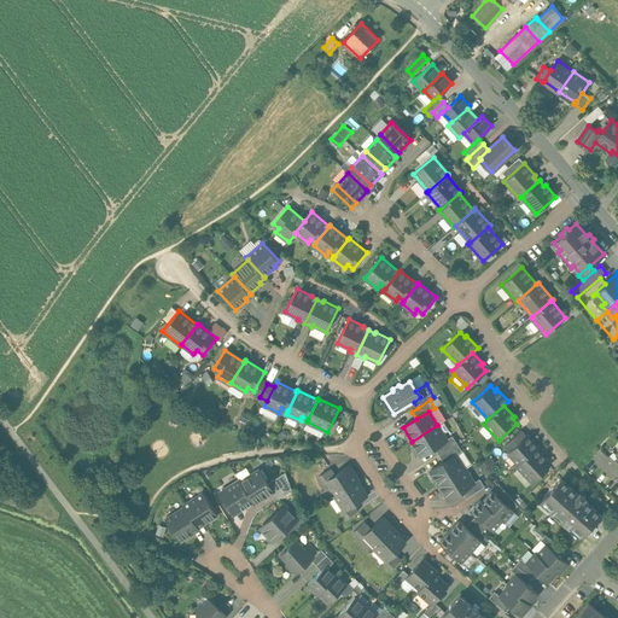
[(437,425),(412,442),(420,456),(433,448),(447,439),(445,439),(437,425)]
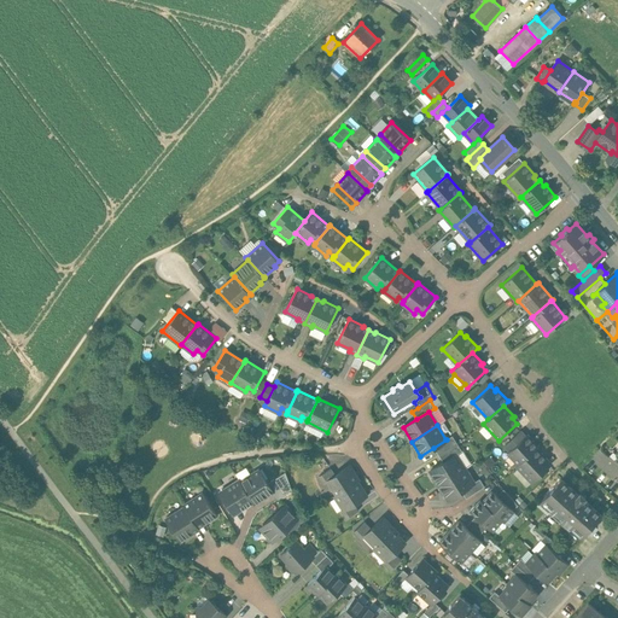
[(525,436),(520,431),(505,445),(509,450),(507,453),(518,464),(536,448),(537,445),(526,435),(525,436)]
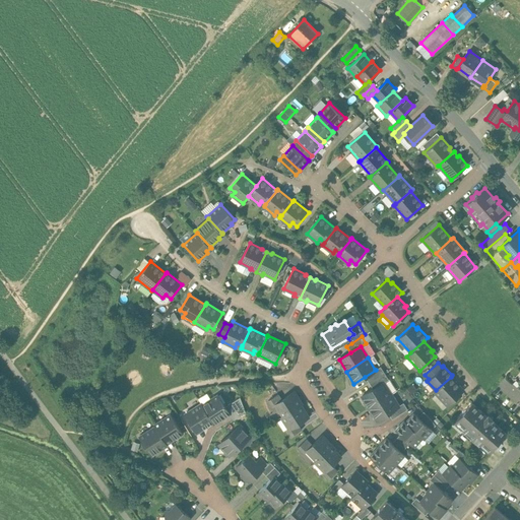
[(376,370),(365,377),(369,383),(384,373),(380,367),(375,370),(376,370)]
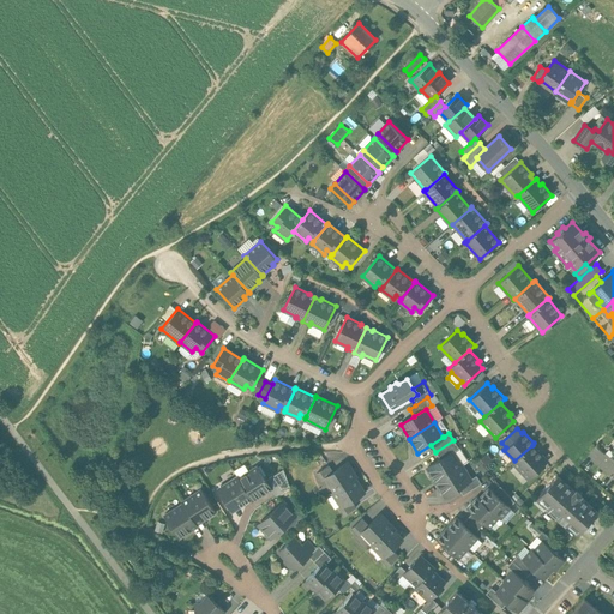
[(453,440),(435,452),(440,459),(452,451),(453,452),(459,449),(453,440)]
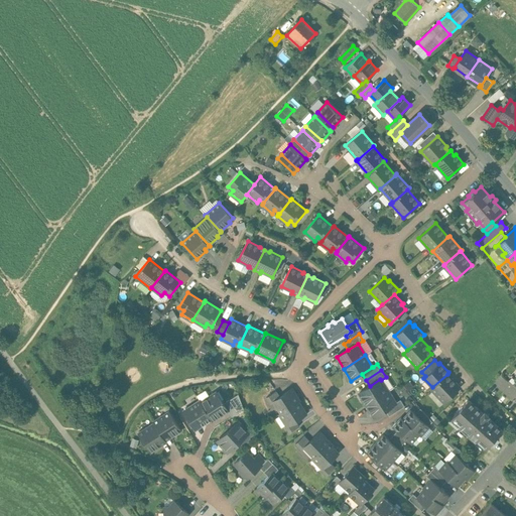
[(447,374),(432,387),(430,388),(443,402),(459,388),(455,384),(456,383),(447,374)]
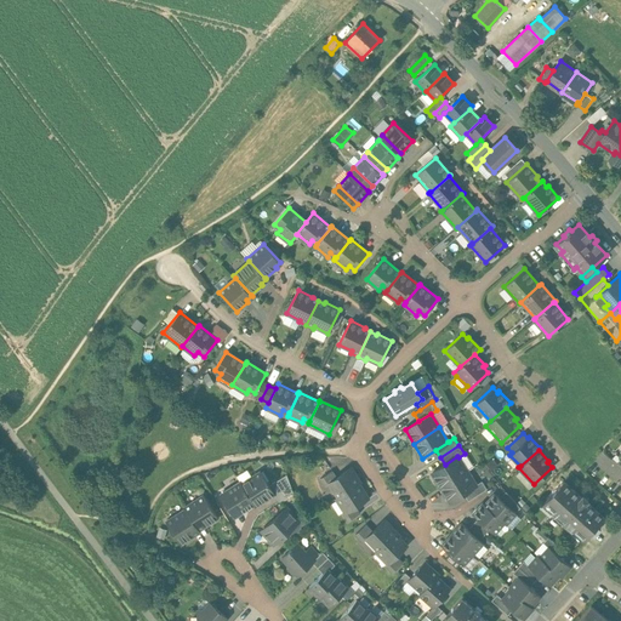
[(445,465),(432,473),(442,486),(467,471),(459,457),(457,456),(445,465)]
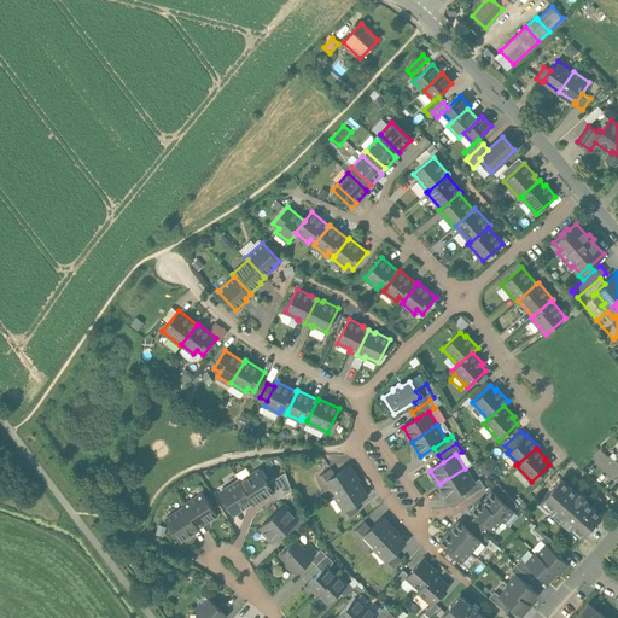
[(336,474),(328,479),(328,481),(337,494),(356,481),(357,482),(359,481),(349,466),(336,474)]
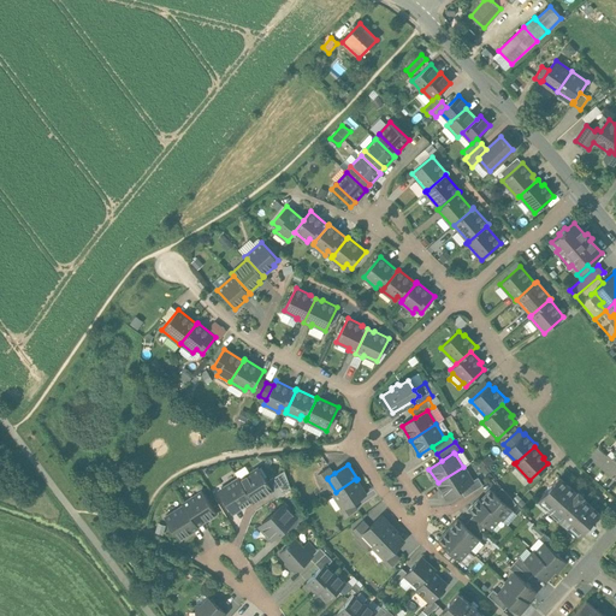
[(240,479),(253,501),(252,501),(253,502),(272,490),(267,481),(259,467),(240,479)]
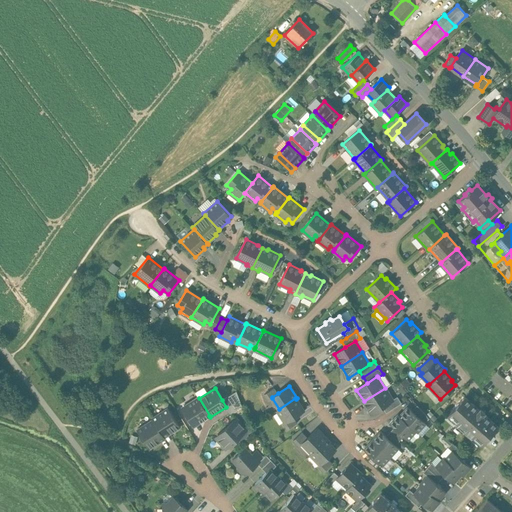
[(274,388),(264,394),(268,400),(272,398),(272,397),(278,393),(274,388)]
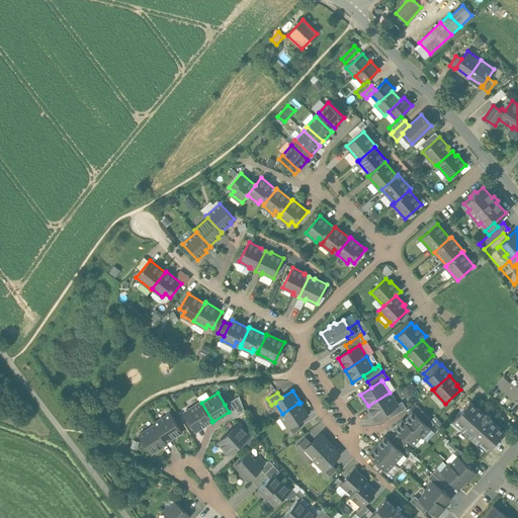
[(390,393),(368,406),(375,418),(386,411),(397,405),(397,404),(390,393)]
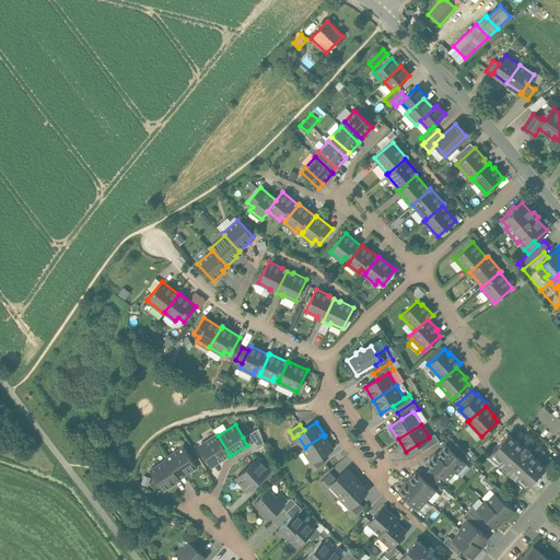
[(258,428),(243,438),(247,445),(252,452),(265,444),(258,428)]
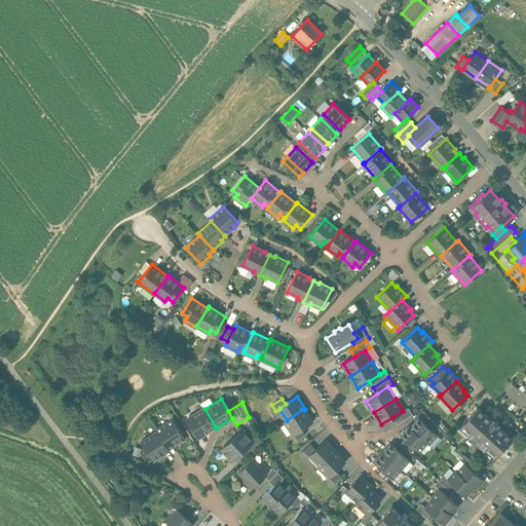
[(403,411),(392,417),(397,423),(412,414),(408,407),(403,410),(403,411)]
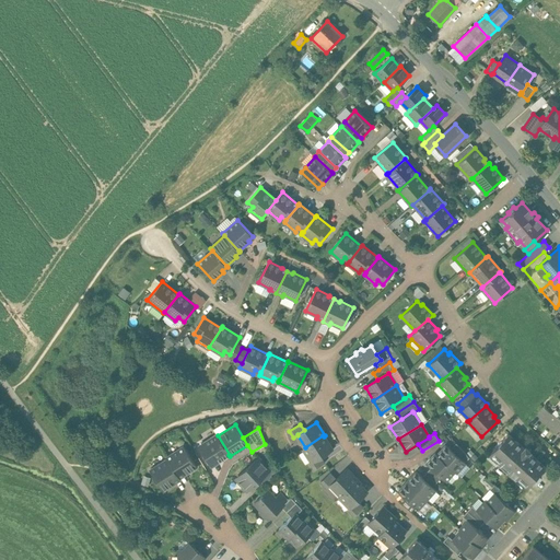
[(524,447),(509,433),(490,453),(500,462),(499,464),(515,478),(517,477),(527,486),(545,466),(528,452),(531,451),(525,445),(524,447)]
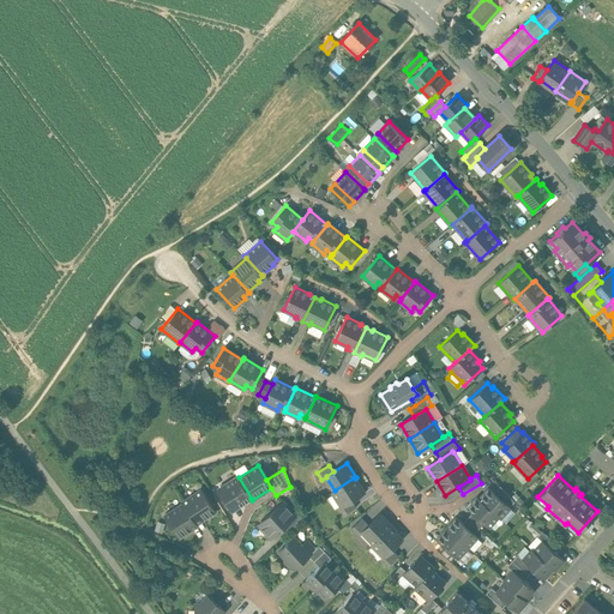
[(252,499),(239,477),(238,476),(218,488),(232,510),(238,506),(238,507),(251,499),(252,499)]
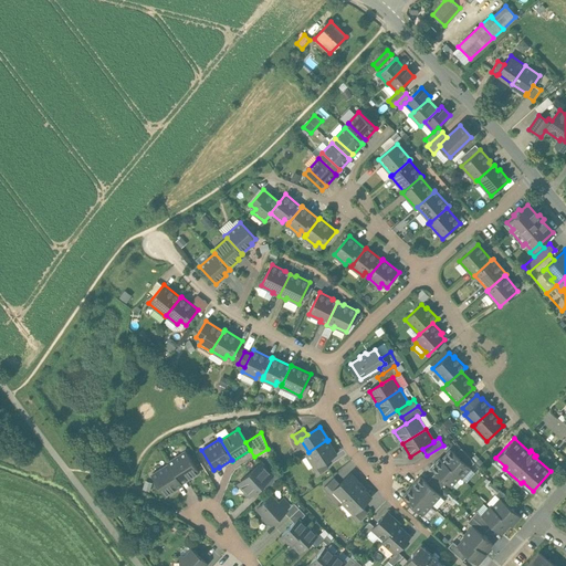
[(326,440),(308,452),(307,453),(315,465),(315,467),(324,461),(335,453),(327,441),(326,440)]
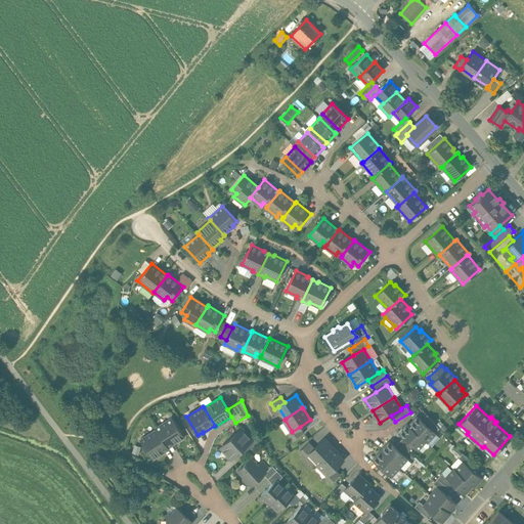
[(435,424),(427,415),(422,421),(431,429),(435,424)]
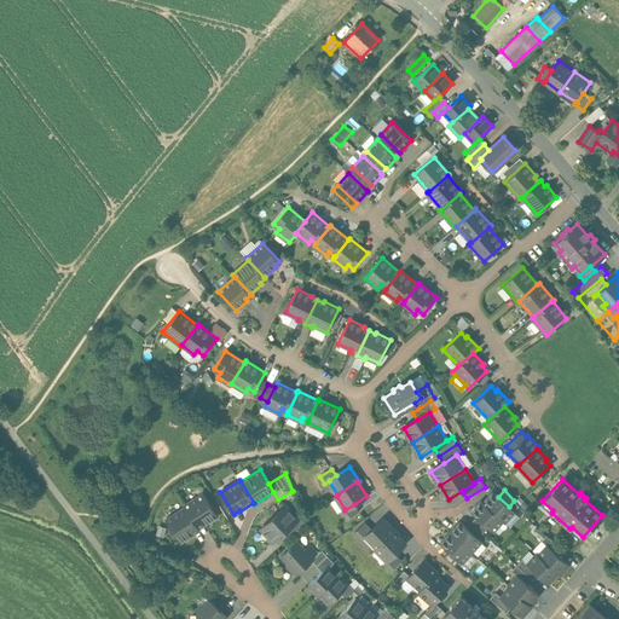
[(203,493),(184,505),(185,508),(185,507),(197,526),(202,522),(203,525),(218,515),(203,493)]
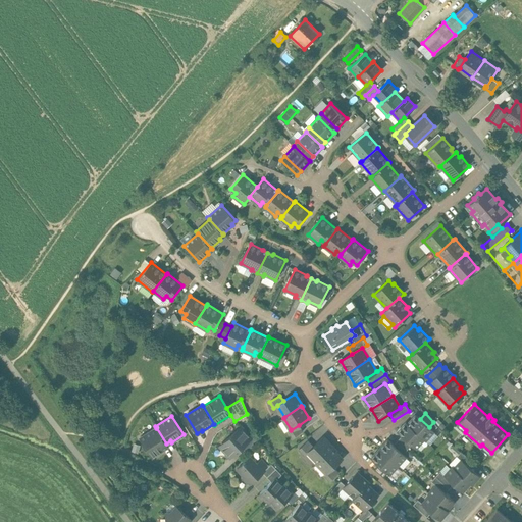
[(420,419),(417,416),(414,416),(408,423),(407,424),(424,438),(423,439),(425,440),(433,431),(429,427),(420,419)]
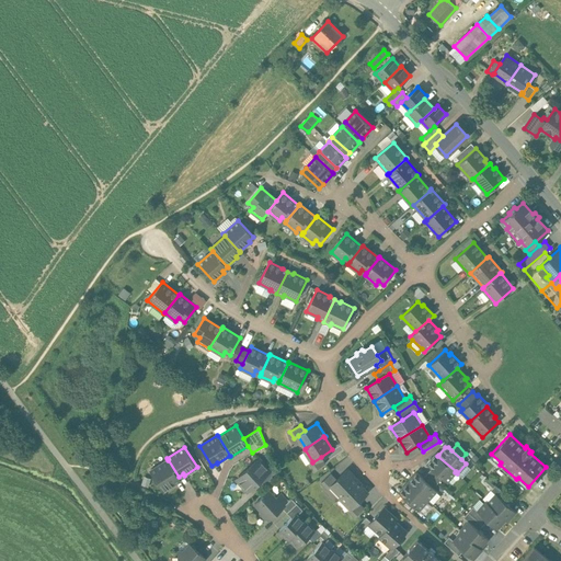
[(456,471),(437,456),(438,455),(436,454),(427,464),(432,469),(442,478),(446,482),(455,472),(456,471)]
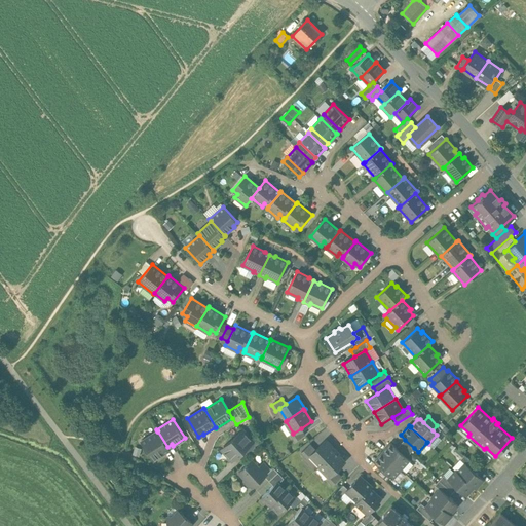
[(301,428),(293,434),(293,433),(291,435),(295,441),(305,435),(301,428)]
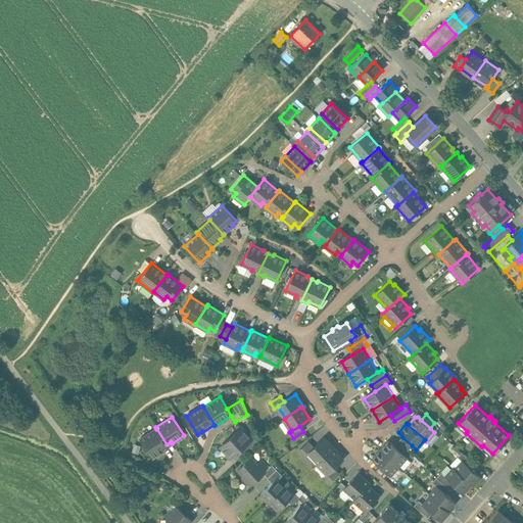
[(241,427),(221,446),(231,458),(242,447),(251,438),(241,427)]
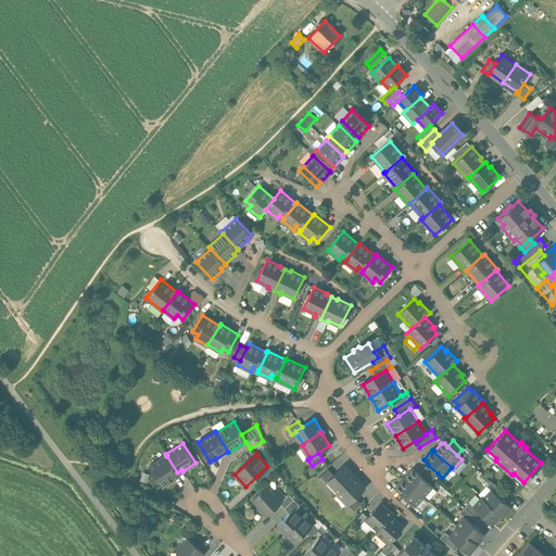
[(177,472),(166,455),(166,456),(149,467),(162,487),(174,479),(173,478),(178,474),(177,472)]
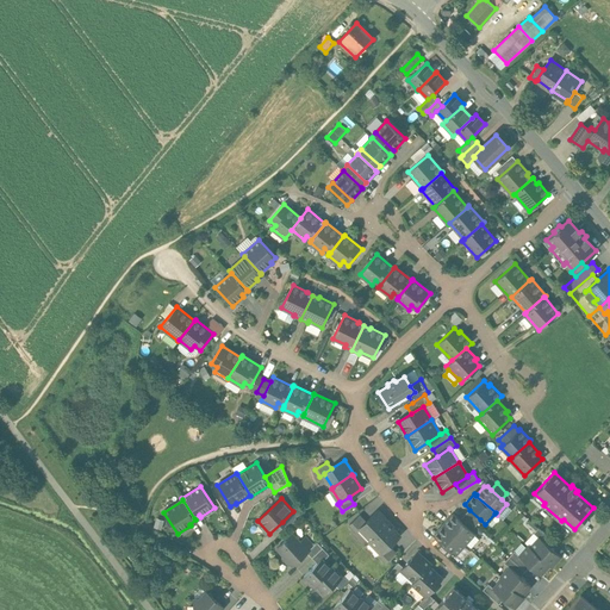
[(293,511),(282,522),(287,528),(303,514),(298,506),(293,511)]
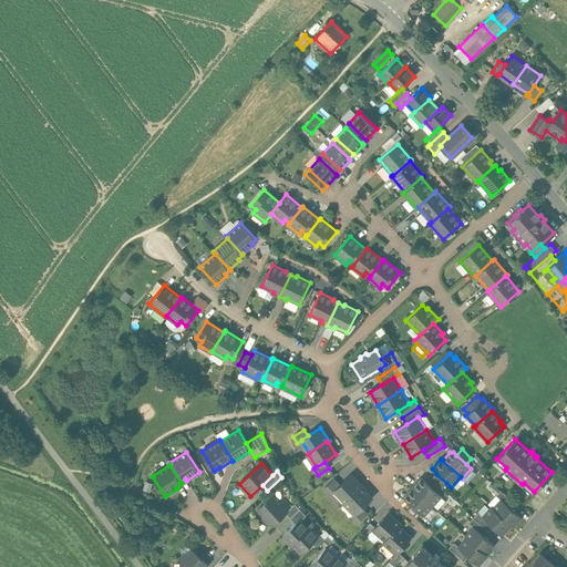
[(340,484),(334,490),(336,491),(346,501),(361,486),(362,485),(351,474),(340,484)]
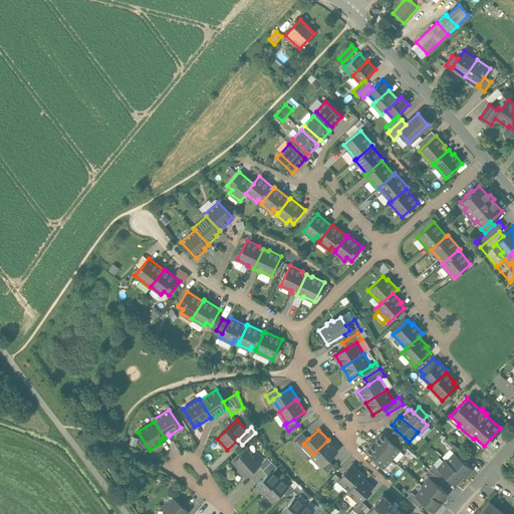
[(405,438),(396,430),(392,434),(401,442),(405,438)]
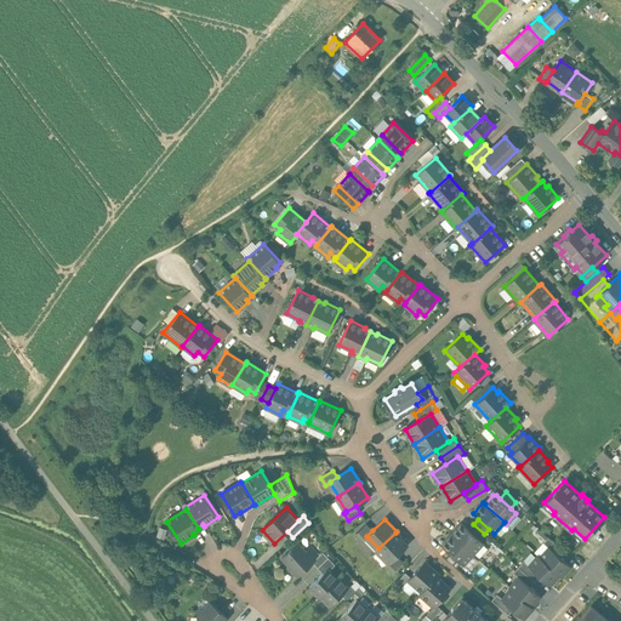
[(468,529),(461,523),(451,534),(473,553),(483,542),(479,539),(468,529)]
